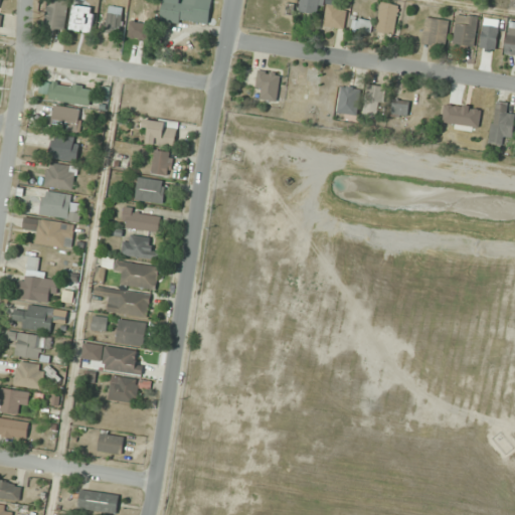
[(67,2),(50,0),(48,0),(45,27),(64,30),(67,2)]
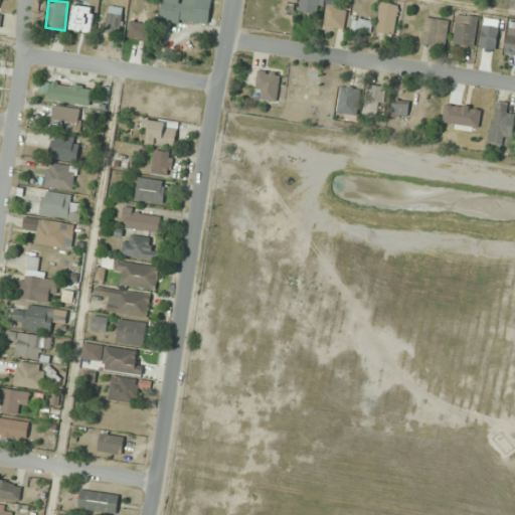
[(212,0),(162,0),(160,19),(208,26),(212,0)]
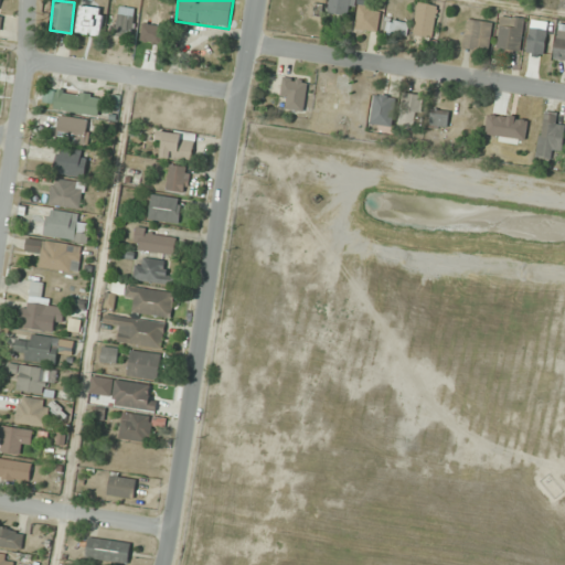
[(329,0),(329,13),(354,16),(354,0),(329,0)]
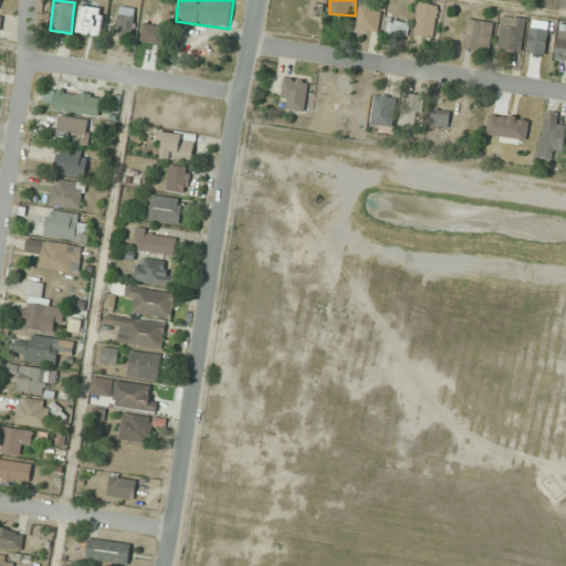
[(413,34),(432,38),(439,6),(420,2),(413,34)]
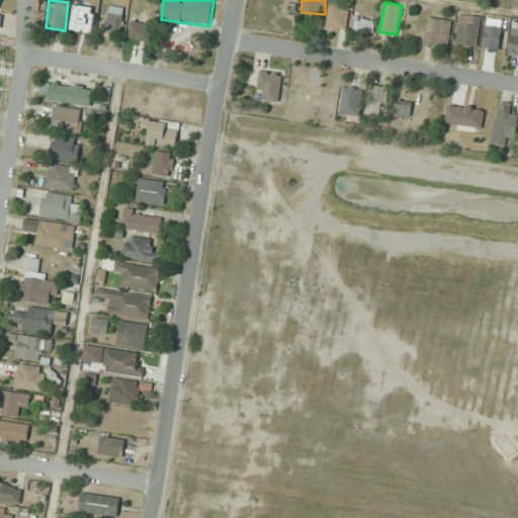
[(326,26),(347,28),(349,7),(329,5),(326,26)]
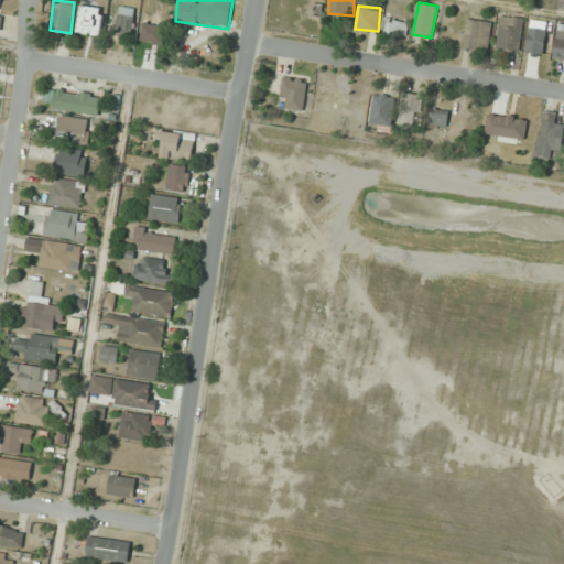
[(104,8),(80,7),(77,33),(101,35),(104,8)]
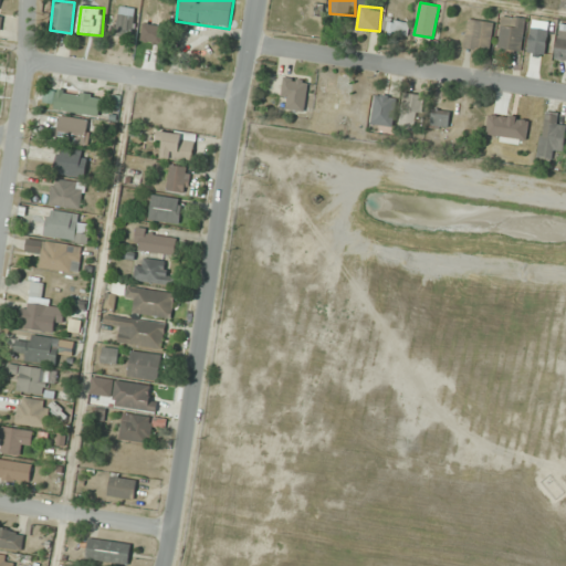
[(136,9),(119,7),(116,35),(133,38),(136,9)]
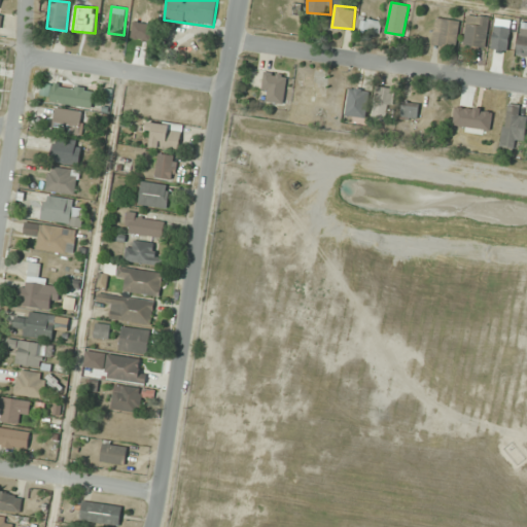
[(490,19),(469,13),(463,43),(484,48),(490,19)]
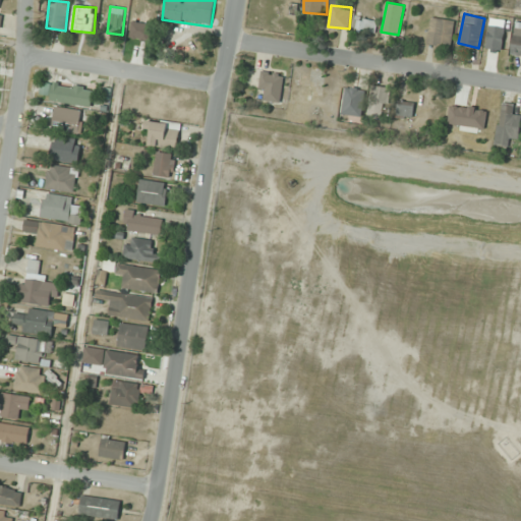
[(377,22),(357,17),(355,27),(374,33),(377,22)]
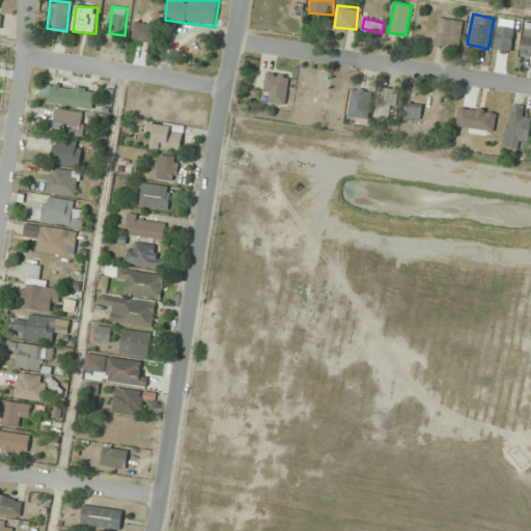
[(435,45),(458,49),(464,22),(440,18),(435,45)]
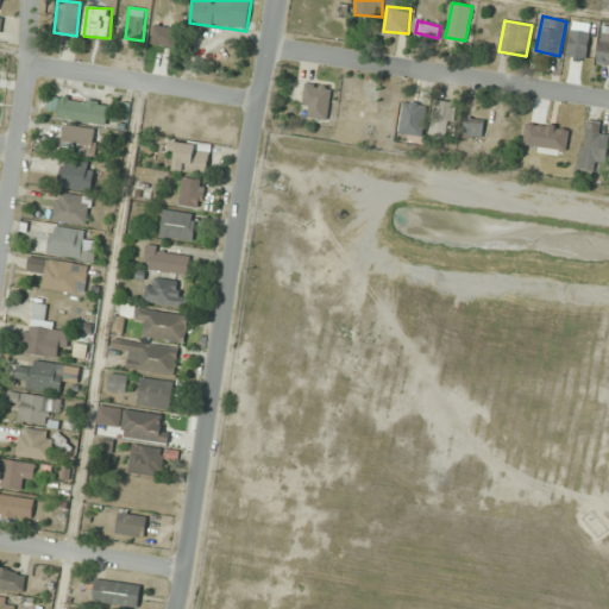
[(608,64),(608,29),(604,27),(596,61),(608,64)]
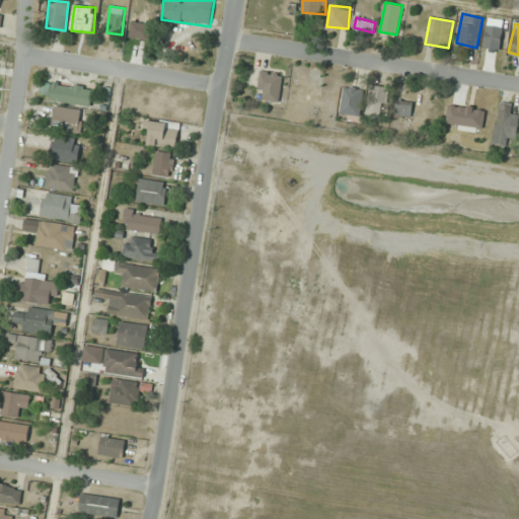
[(280,102),(283,74),(261,71),(257,89),(264,90),(263,100),(280,102)]
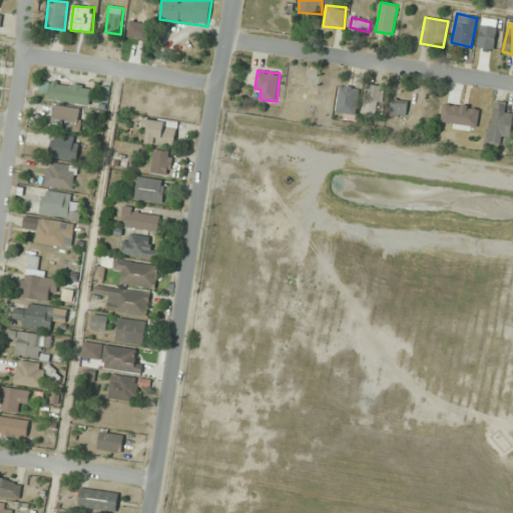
[(49,100),(90,104),(92,86),(51,82),(49,100)]
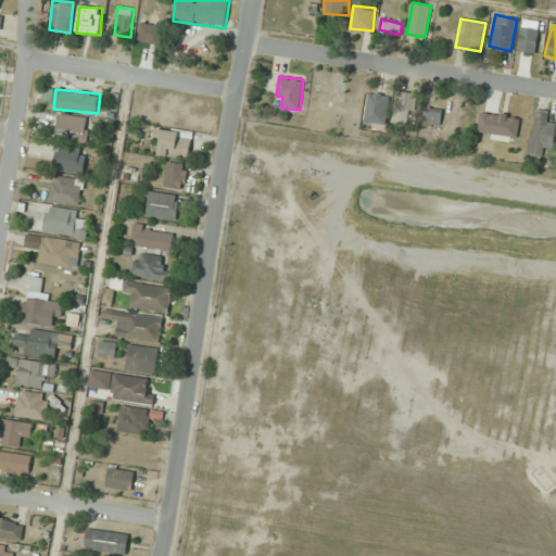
[(408,128),(413,93),(397,91),(393,126),(408,128)]
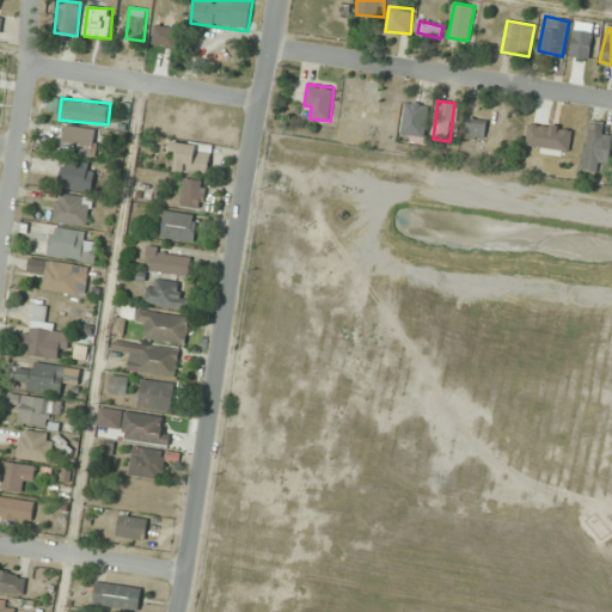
[(424,138),(428,105),(404,102),(399,135),(424,138)]
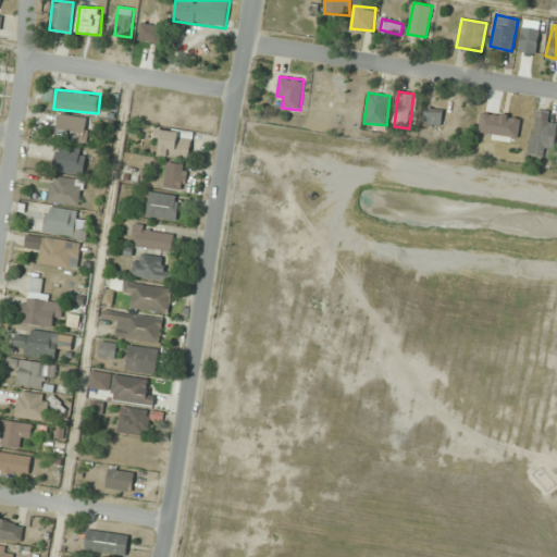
[(444,110),(425,108),(423,124),(441,126),(444,110)]
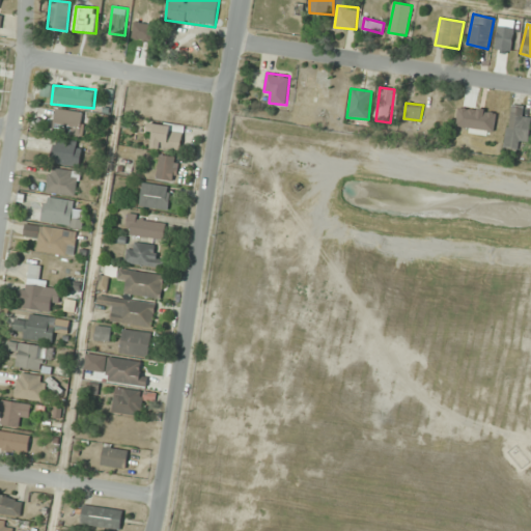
[(530,117),(524,117),(524,108),(507,108),(507,148),(519,148),(519,141),(530,141),(530,117)]
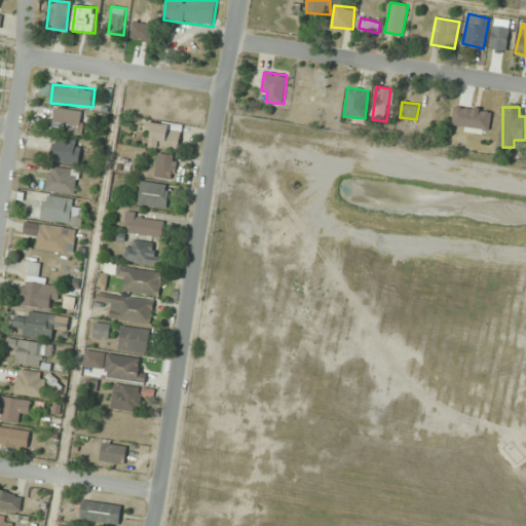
[(83,112),(57,108),(52,132),(79,136),(83,112)]
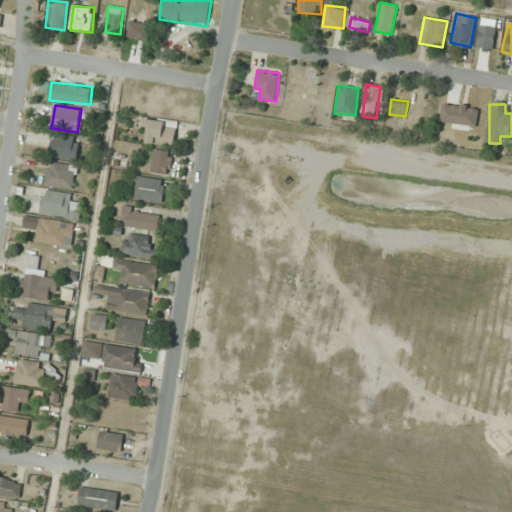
[(148,129),(146,142),(173,147),(177,122),(144,116),(142,128),(148,129)]
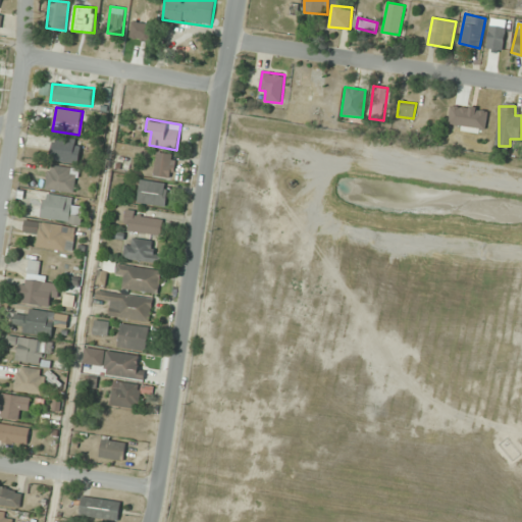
[(84,144),(57,135),(50,156),(75,165),(84,144)]
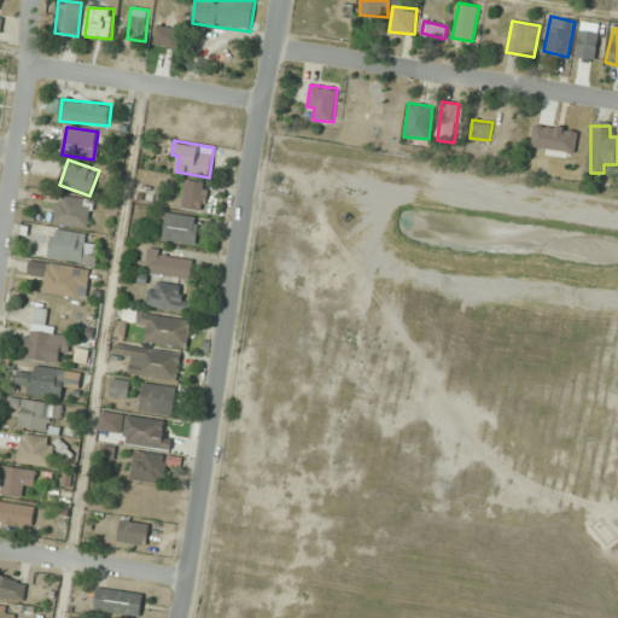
[(204,210),(204,181),(184,181),(184,210),(204,210)]
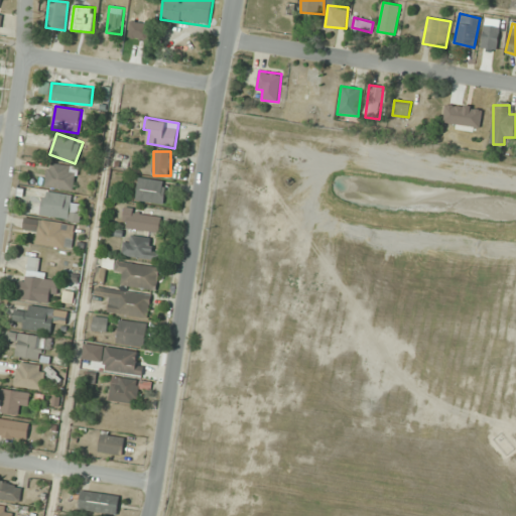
[(77,166),(48,163),(45,186),(75,189),(77,166)]
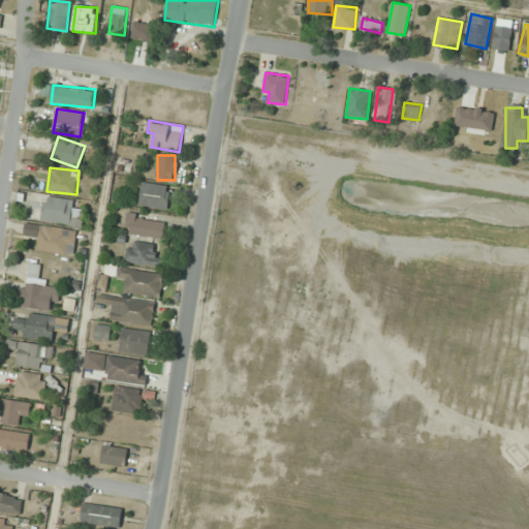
[(168,209),(170,186),(143,182),(139,206),(168,209)]
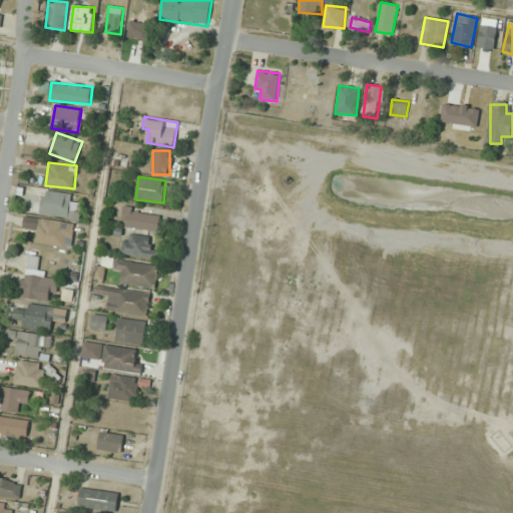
[(40,213),(79,219),(80,212),(70,211),(72,194),(44,190),(40,213)]
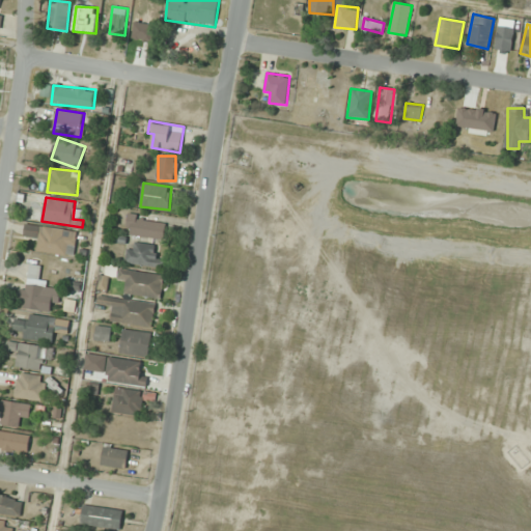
[(167,221),(128,216),(126,234),(164,240),(167,221)]
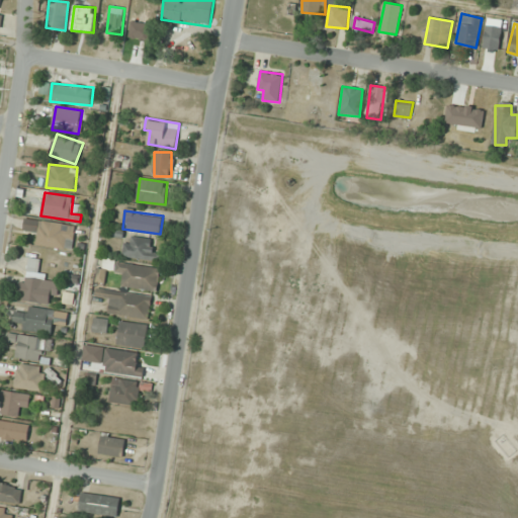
[(73,249),(76,226),(25,220),(24,231),(35,232),(34,244),(73,249)]
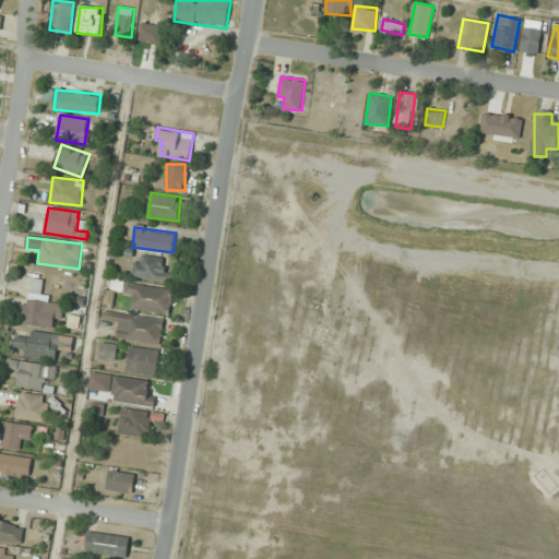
[(166,284),(170,271),(163,269),(165,261),(139,253),(131,274),(166,284)]
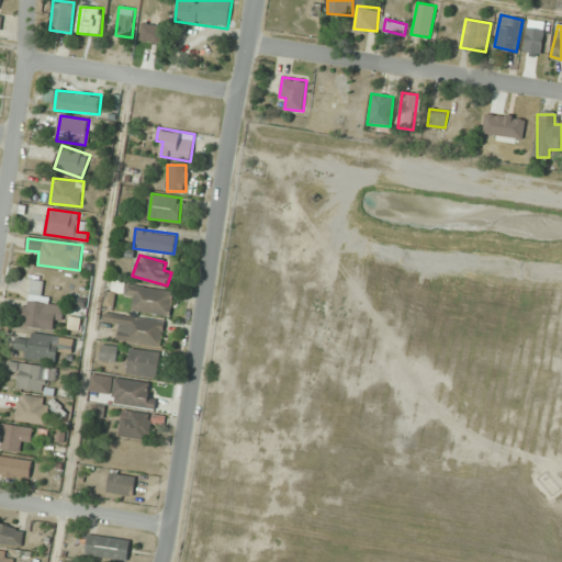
[(55,329),(58,303),(42,301),(45,281),(29,279),(22,325),(55,329)]
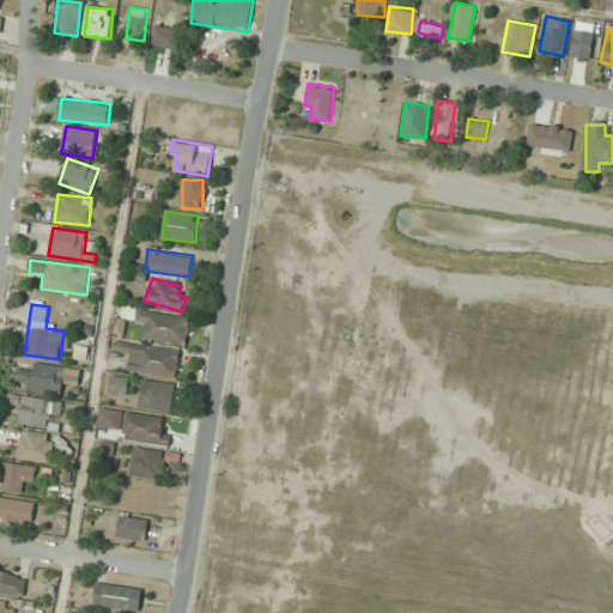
[(189,317),(125,308),(122,319),(115,317),(113,334),(125,335),(127,320),(146,322),(144,339),(186,345),(189,317)]
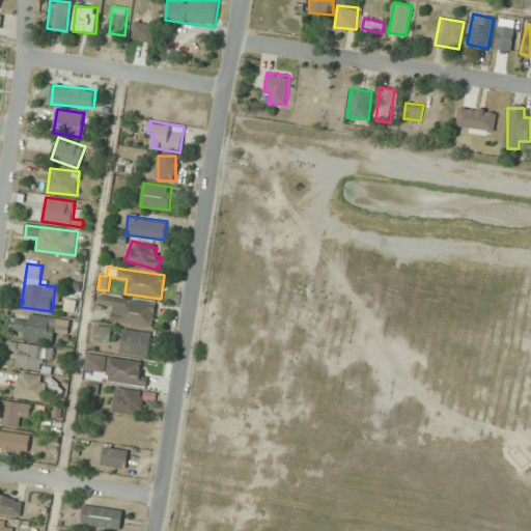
[(109,322),(152,328),(156,303),(112,298),(109,322)]
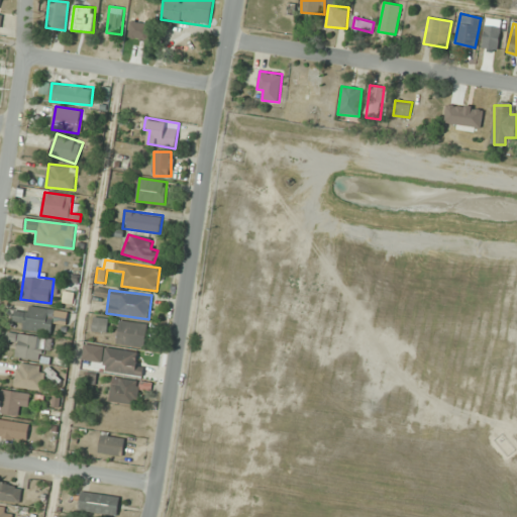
[(25,332),(32,327),(39,337),(59,323),(47,307),(41,311),(35,302),(15,317),(25,332)]
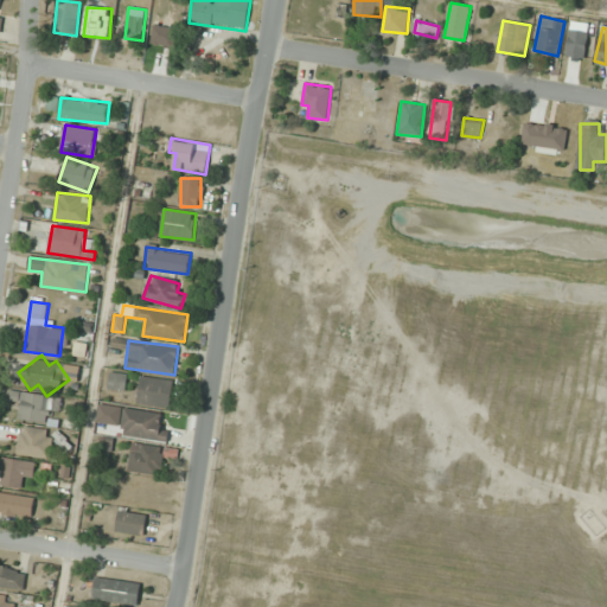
[(109,391),(128,391),(128,372),(109,372),(109,391)]
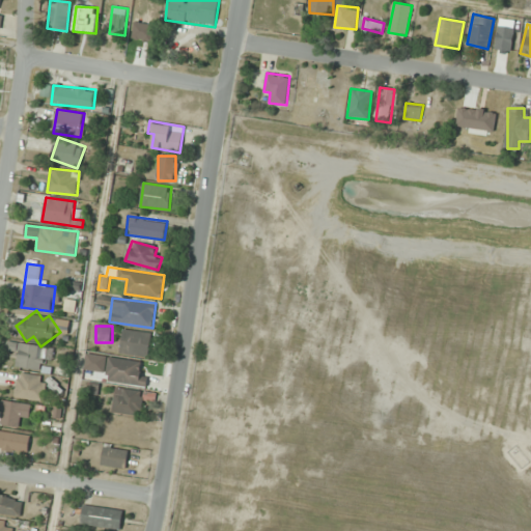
[(151,333),(122,329),(119,353),(148,357),(151,333)]
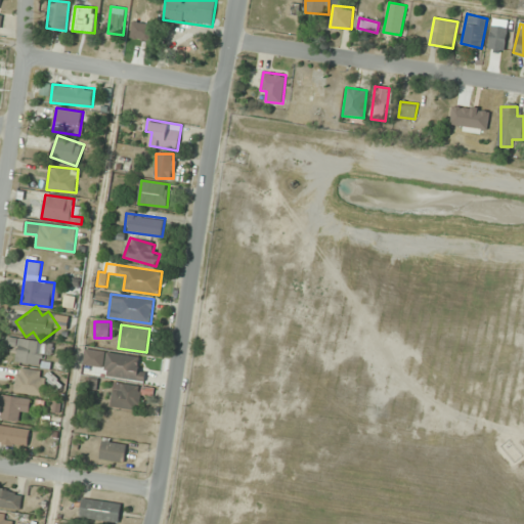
[(15,361),(44,366),(45,355),(51,356),(53,344),(9,337),(8,345),(18,347),(15,361)]
